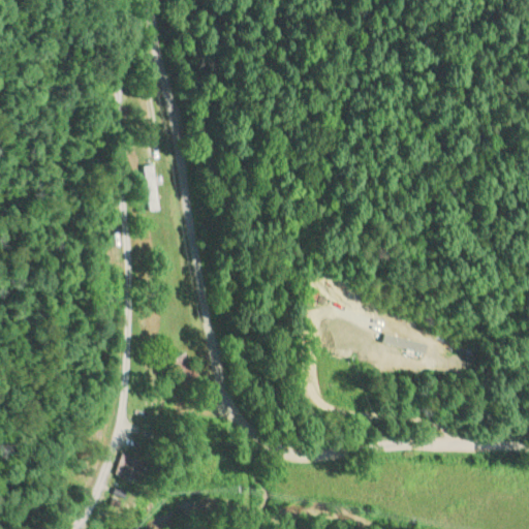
[(157,210),(152,164),(142,165),(147,211),(157,210)]
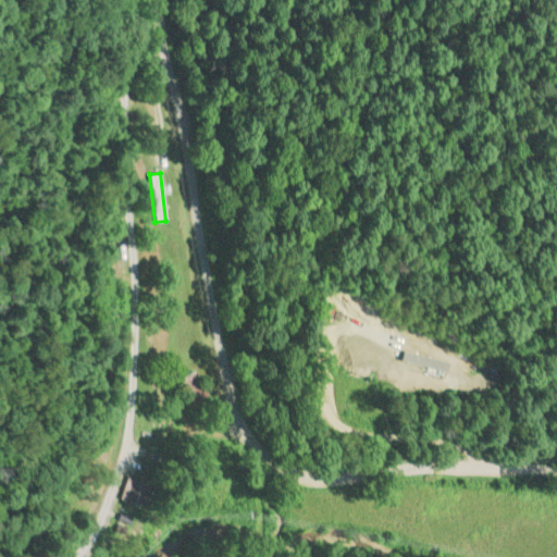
[(342,313),(331,307),(322,319),(333,325),(342,313)]
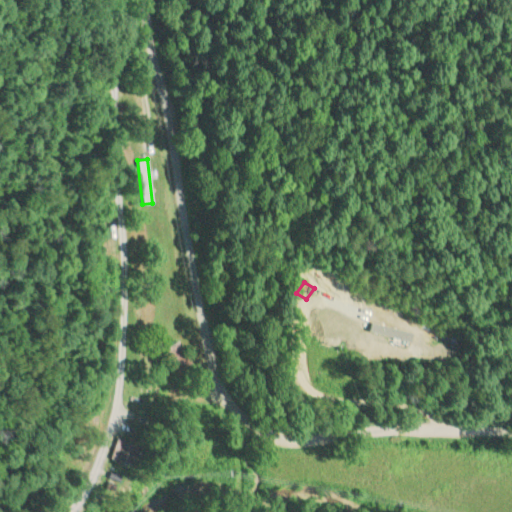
[(110,457),(132,466),(139,446),(117,438),(110,457)]
